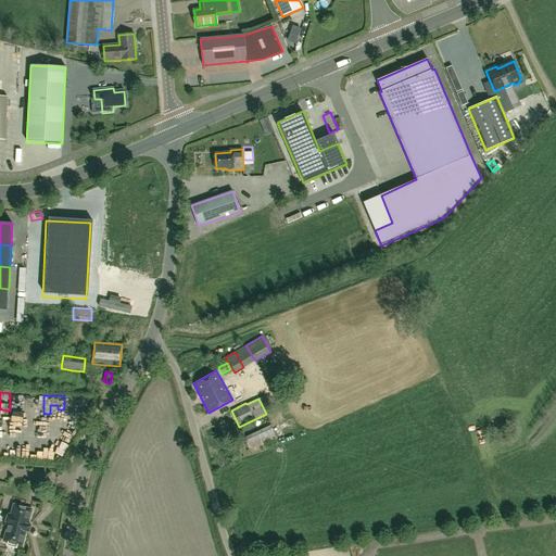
[(249,433),(252,445),(277,439),(274,427),(249,433)]
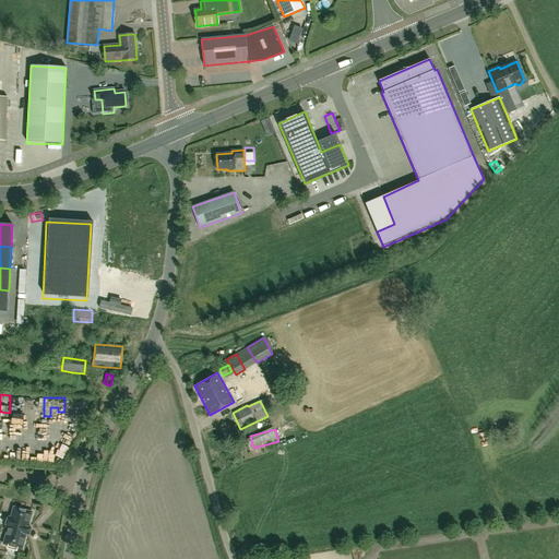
[(28,527),(32,512),(13,507),(11,518),(8,516),(4,527),(8,528),(3,545),(8,546),(8,548),(16,551),(18,548),(22,549),(26,534),(30,535),(32,528),(28,527)]
